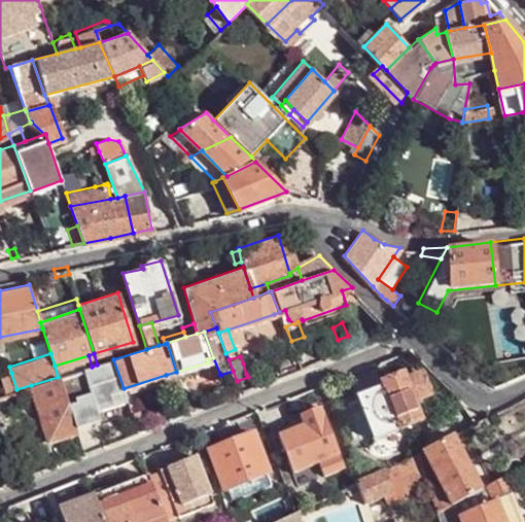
[(243,363),(246,374),(265,368),(261,357),(243,363)]
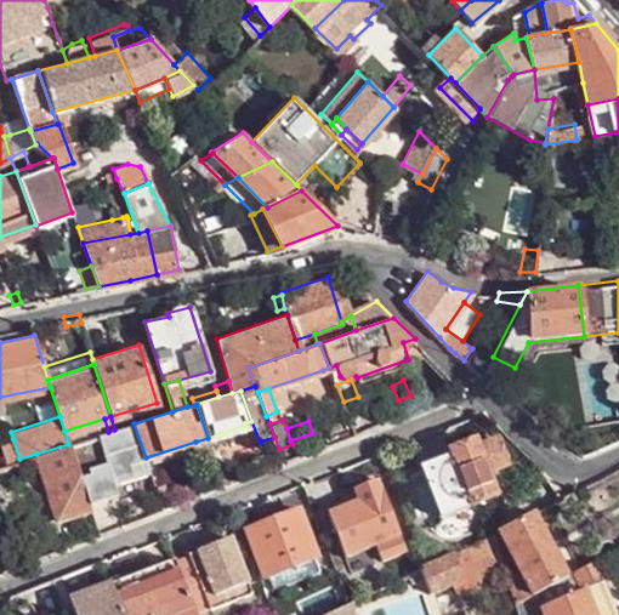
[(108,432),(68,444),(89,506),(119,496),(118,490),(152,479),(149,470),(146,457),(134,423),(114,430),(108,432)]
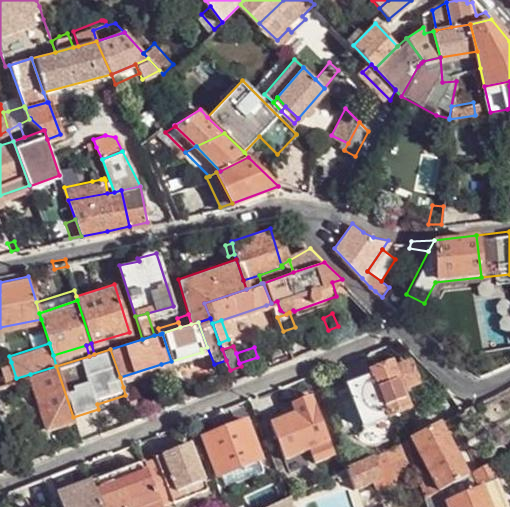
[(171,361),(161,364),(167,379),(176,377),(171,361)]
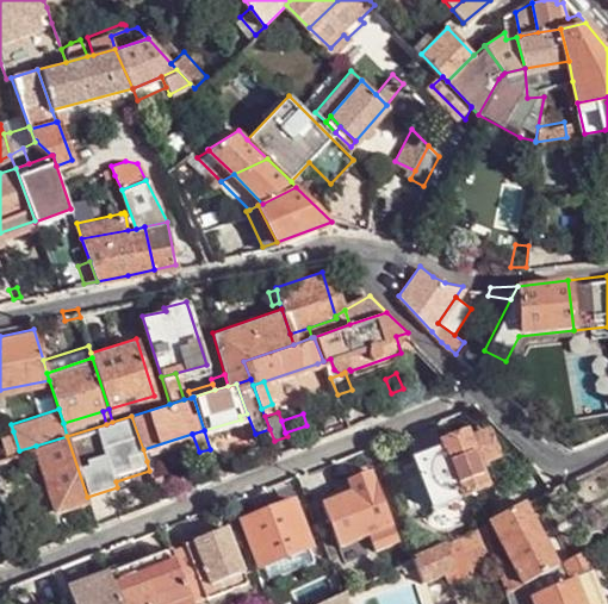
[(485,431),(466,437),(465,430),(410,452),(429,504),(484,483),(477,460),(494,453),(485,431)]
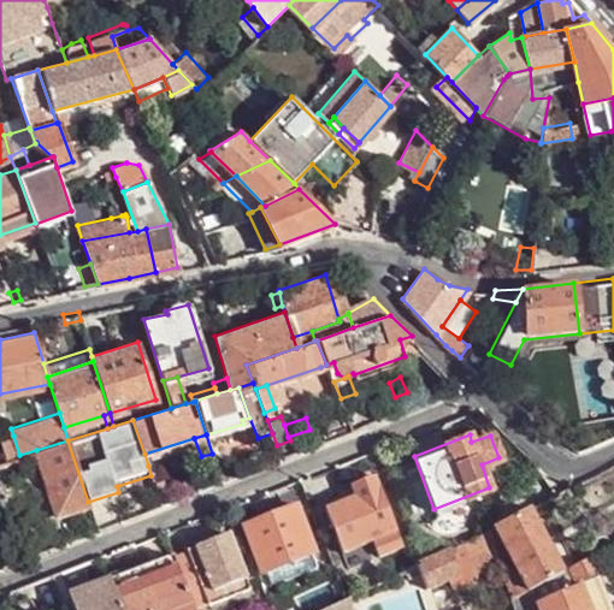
[(13,436),(1,439),(6,460),(19,455),(13,436)]
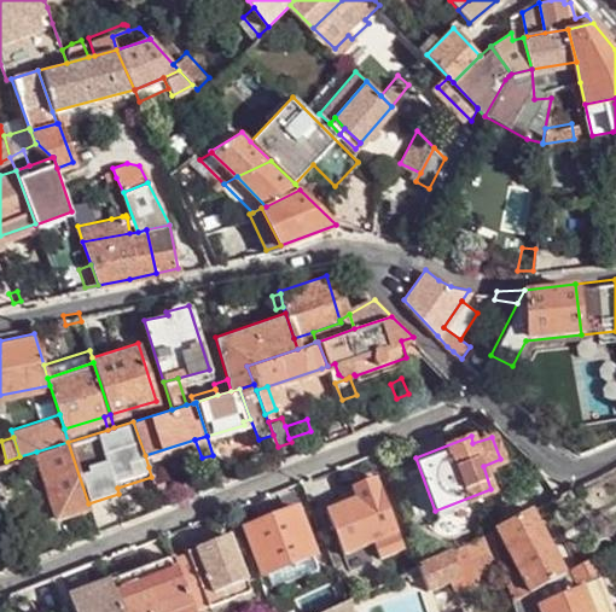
[(68,442),(36,452),(56,513),(88,503),(68,442)]
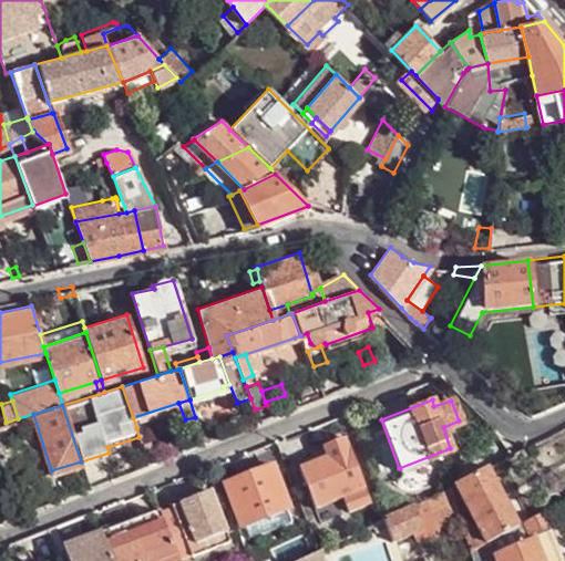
[(139,437),(143,447),(152,444),(146,425),(136,428),(139,437)]
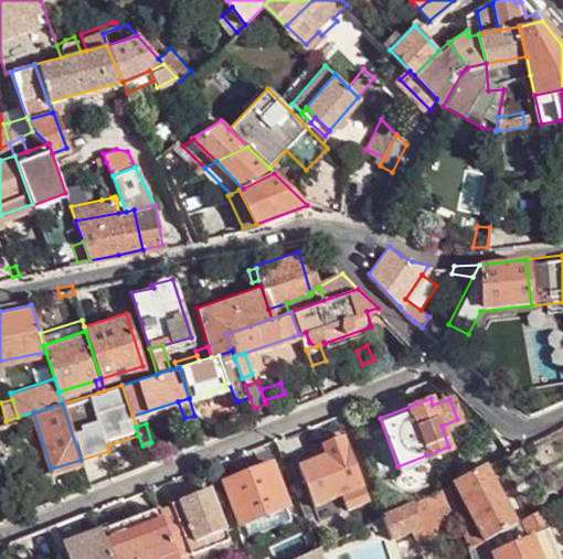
[(312,504),(340,493),(342,500),(346,506),(368,498),(342,432),(319,441),(324,452),(306,459),(297,462),(312,504)]
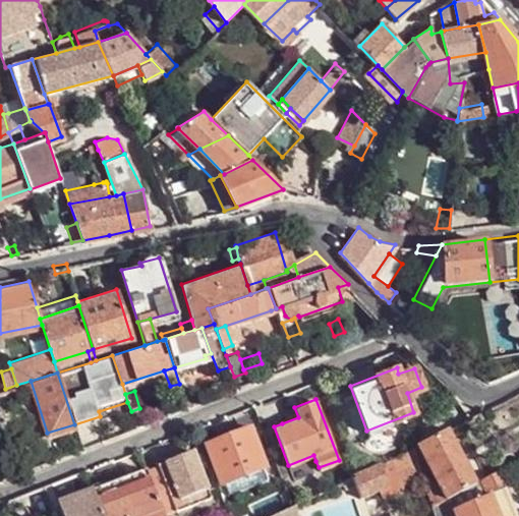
[(294,407),(279,413),(280,418),(282,423),(298,417),(294,407)]
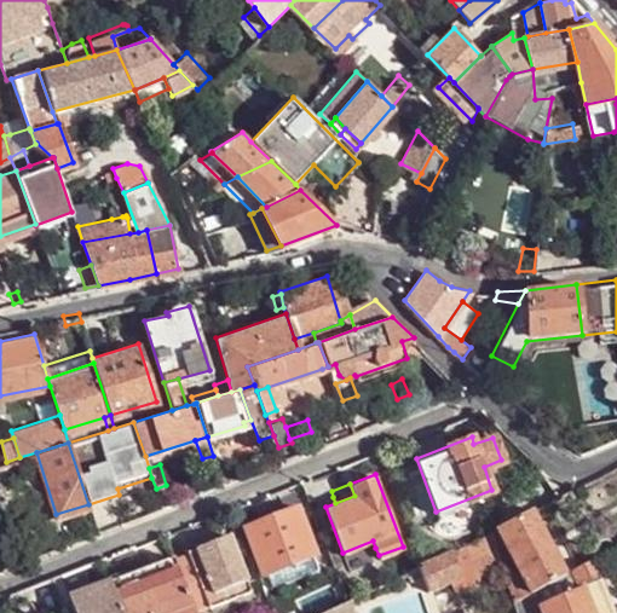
[(294,505),(244,525),(263,571),(264,570),(312,551),(313,551),(294,505)]
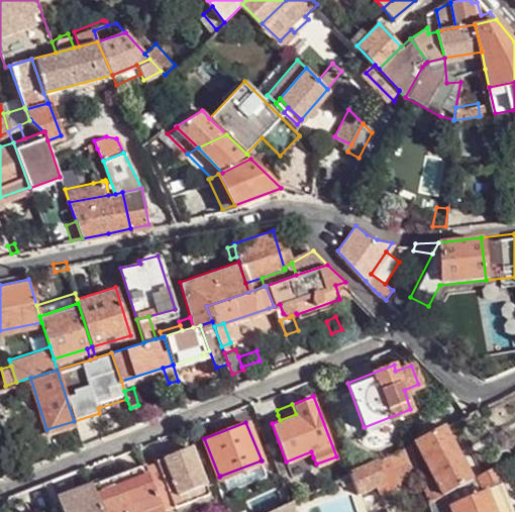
[(442,423),(413,439),(423,457),(430,471),(441,490),(471,475),(442,423)]
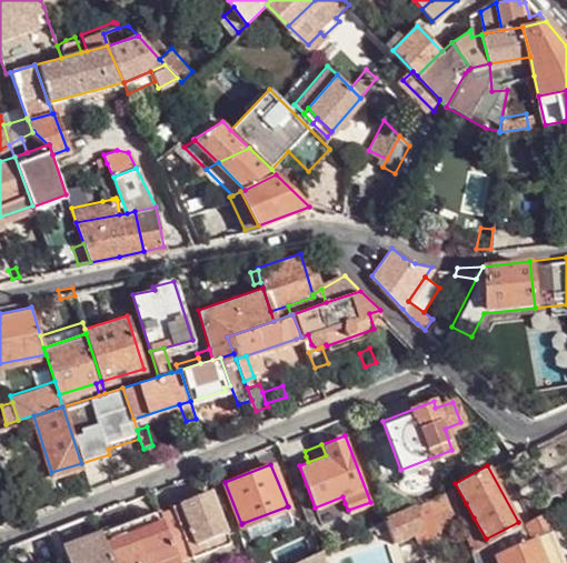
[(455,483),(449,485),(457,508),(466,503),(455,483)]
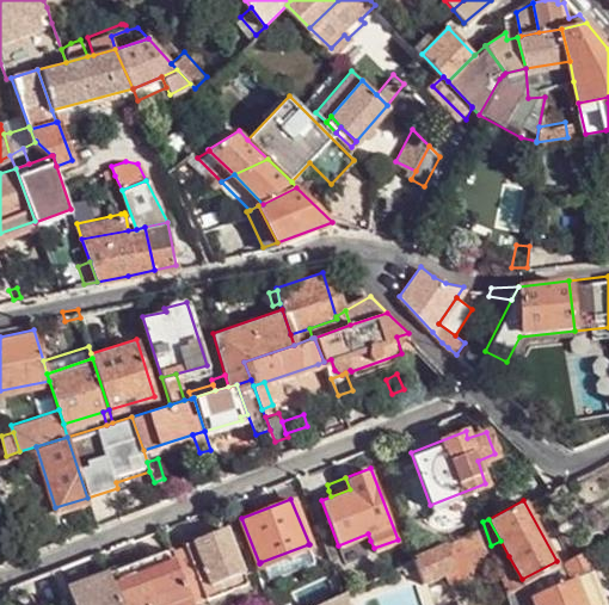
[(417,555),(411,557),(414,567),(420,581),(443,570),(447,578),(471,569),(468,565),(493,554),(491,545),(483,522),(444,542),(417,555)]
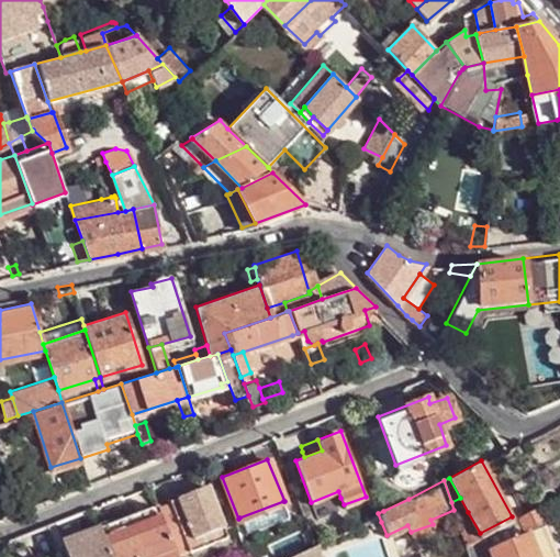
[(206,483),(169,498),(189,548),(226,535),(206,483)]
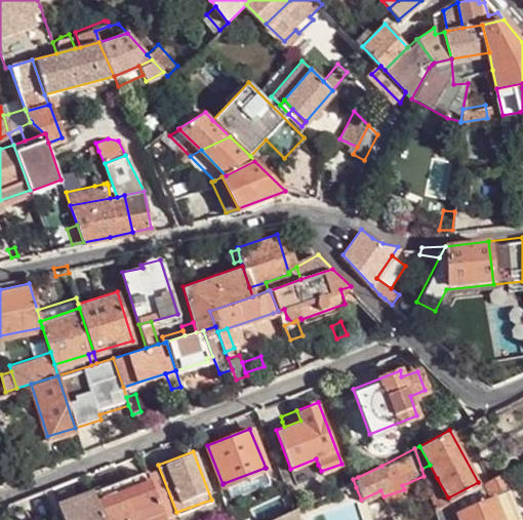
[(316,458),(290,469),(294,477),(311,471),(310,467),(318,465),(316,458)]
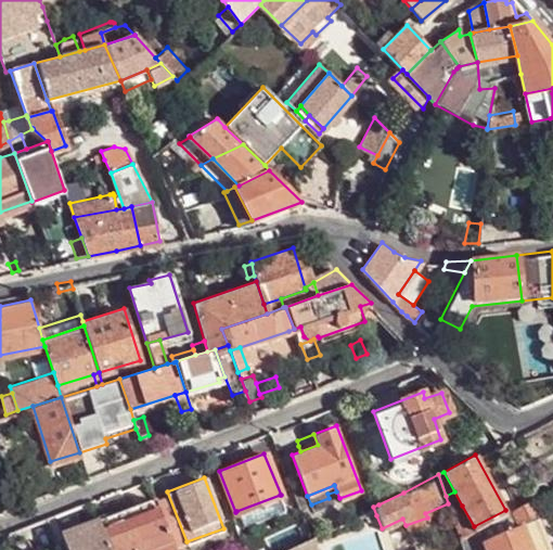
[(167,491),(154,497),(155,499),(156,502),(161,512),(174,547),(187,541),(167,491)]
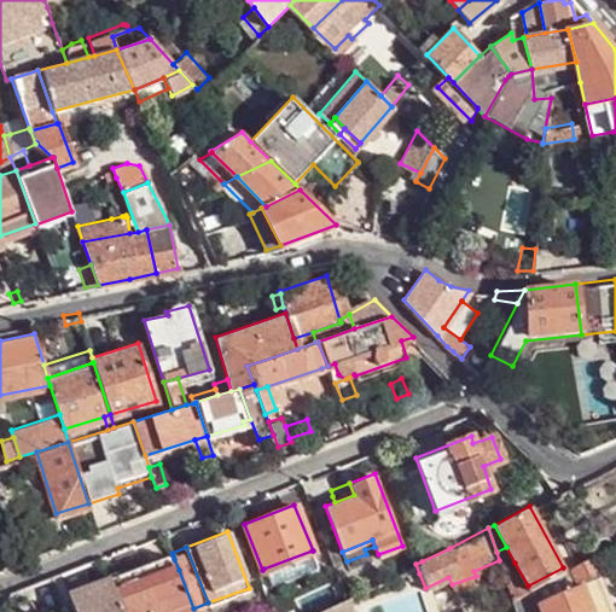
[(417,547),(410,551),(416,564),(422,561),(417,547)]
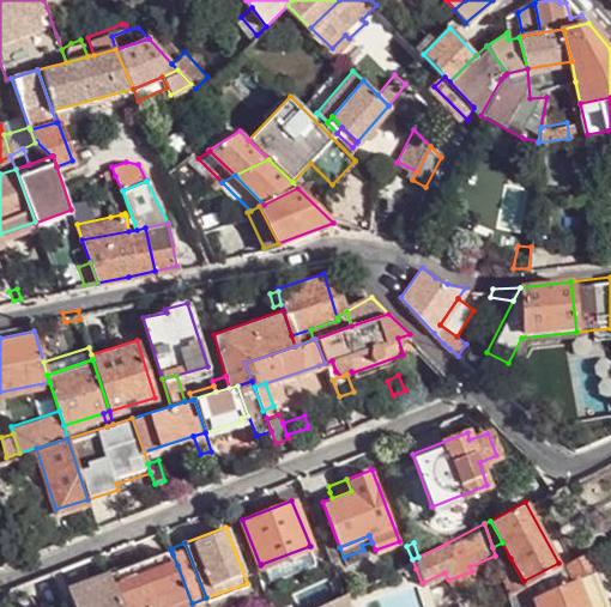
[(309,546),(261,564),(266,578),(314,559),(309,546)]
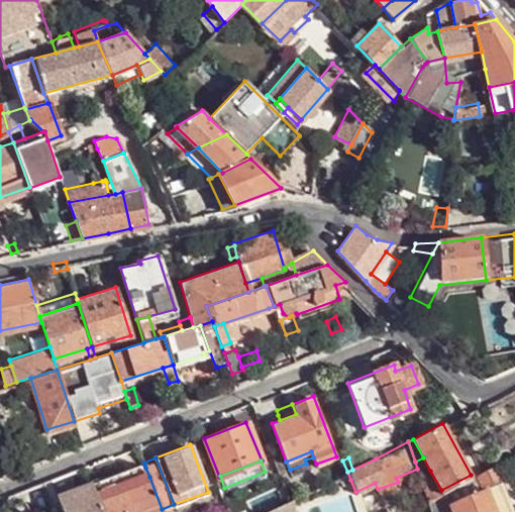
[(501,475),(495,463),(476,473),(480,479),(483,484),(501,475)]
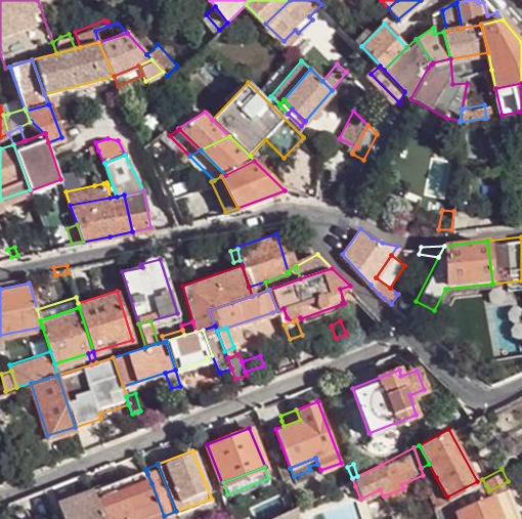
[(91,490),(101,518),(165,518),(164,516),(151,483),(147,474),(146,471),(91,490)]
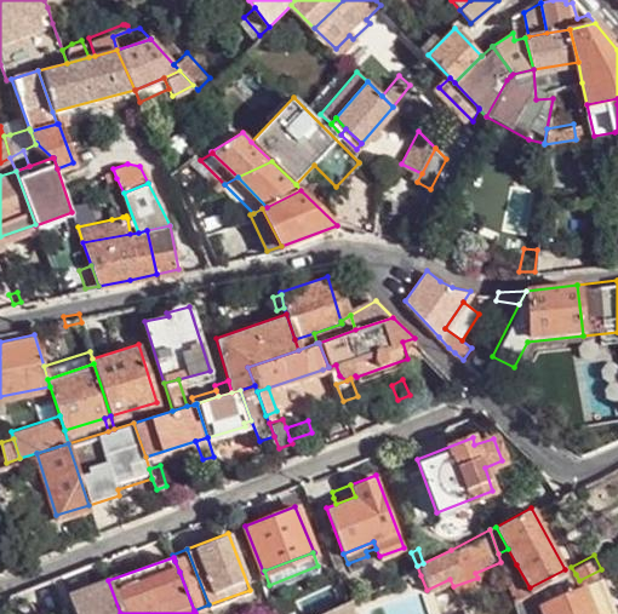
[(516,564),(504,573),(513,597),(530,587),(516,564)]
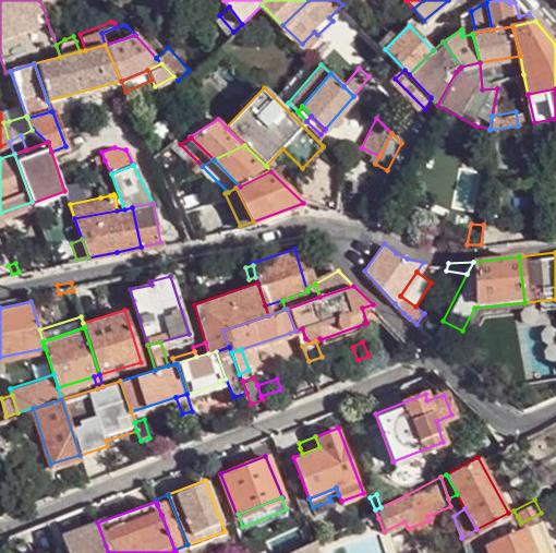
[(375,509),(366,514),(370,521),(378,518),(375,509)]
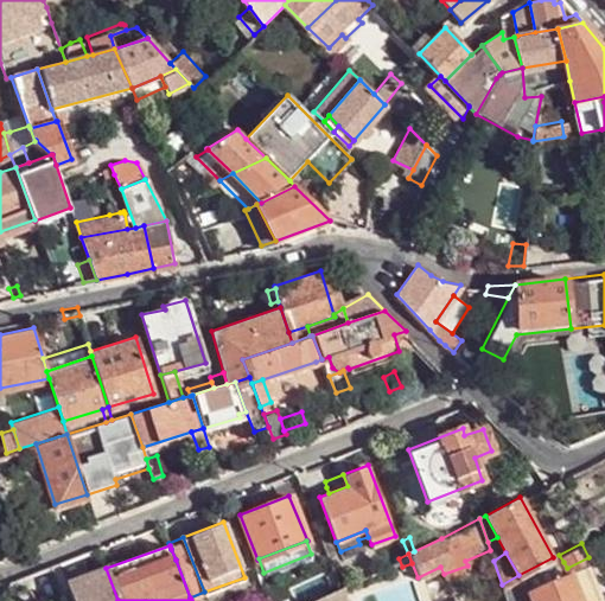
[(518,575),(502,584),(505,593),(524,583),(564,562),(559,555),(553,557),(518,575)]
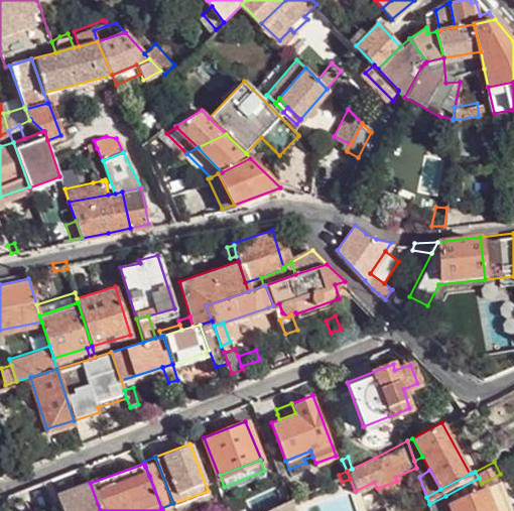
[(513,510),(501,480),(485,486),(494,510),(513,510)]
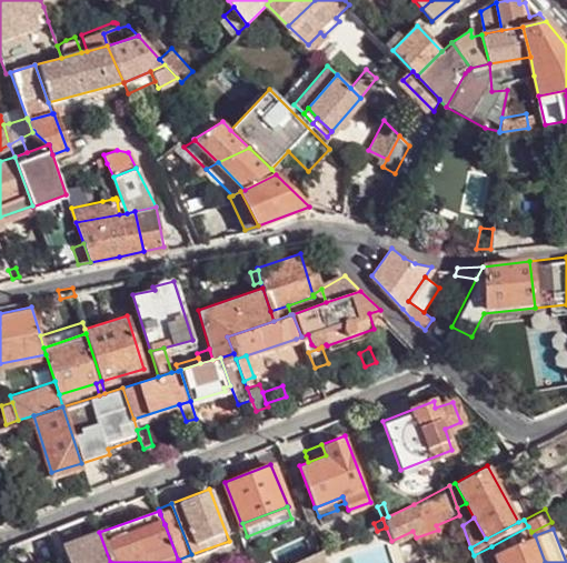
[(110,562),(99,532),(62,548),(68,562),(110,562)]
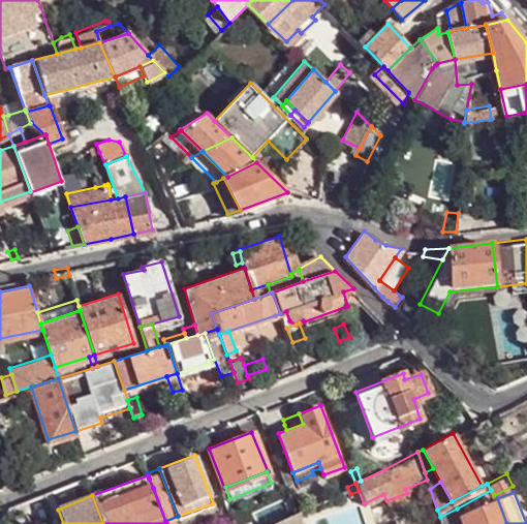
[(506,523),(497,498),(459,514),(462,523),(506,523)]
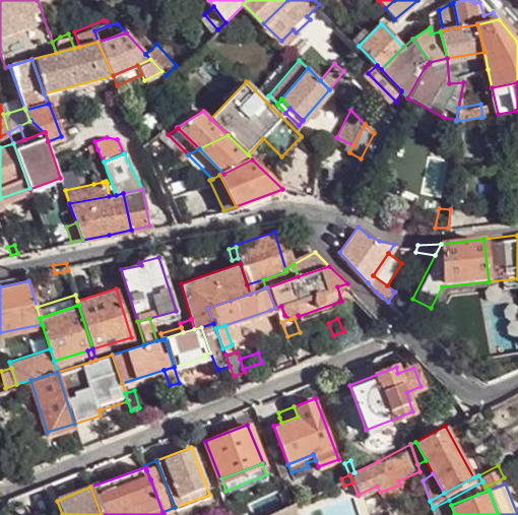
[(449,500),(433,508),(434,514),(454,514),(451,505),(449,500)]
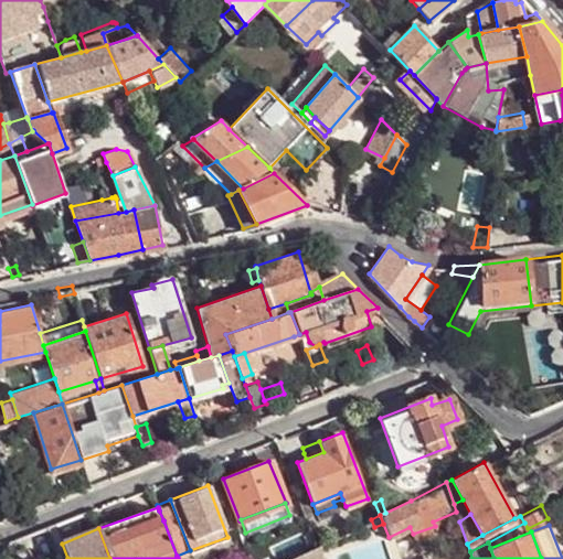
[(316,546),(287,558),(322,558),(318,545),(316,546)]
